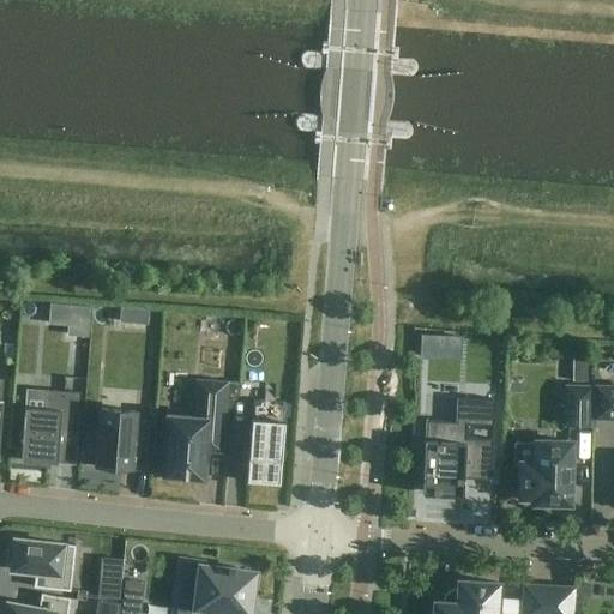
[(413,61),(347,55),(308,53),(302,55),(300,60),(302,65),(307,68),(410,76),(414,76),(417,73),(419,70),(417,64),(413,61)]
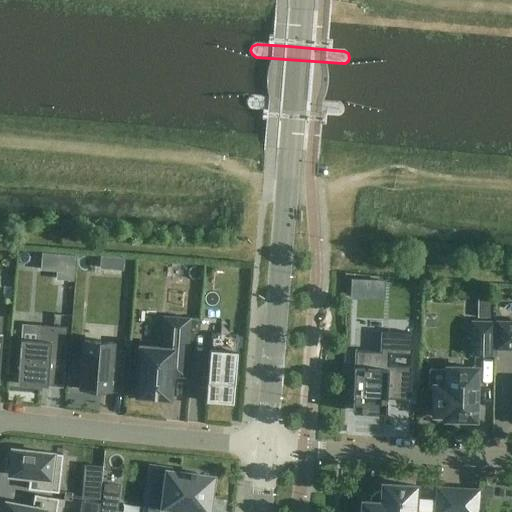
[(491,354),(492,322),(472,322),(471,354),(491,354)]
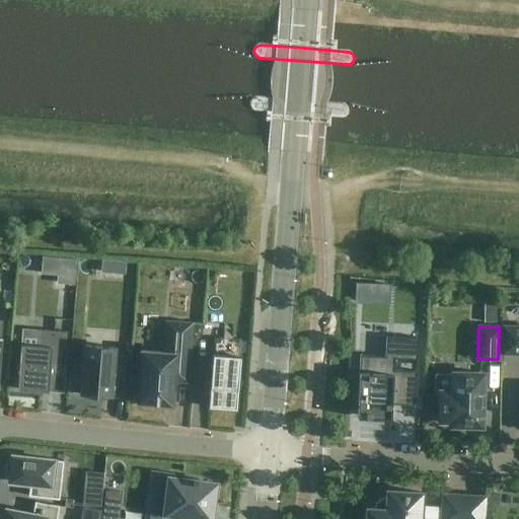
[(504,353),(518,353),(518,326),(504,327),(504,353)]
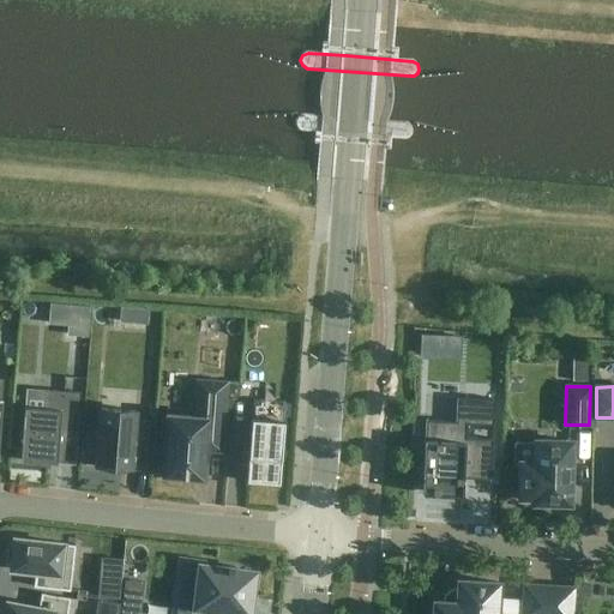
[(44,390),(42,409),(24,408),(20,461),(56,463),(58,444),(76,446),(80,393),(44,390)]
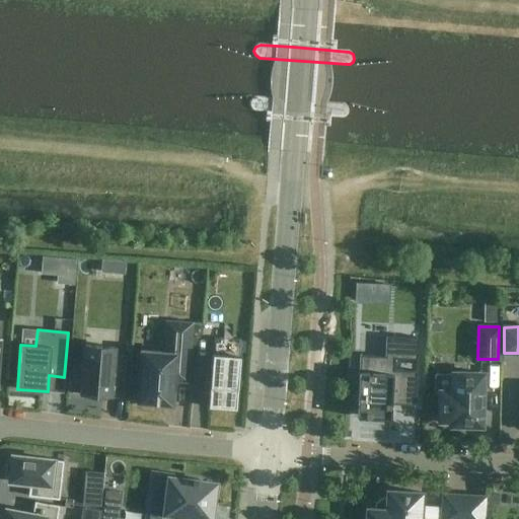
[(212,354),(208,406),(235,409),(240,356),(241,340),(214,338),(212,354)]
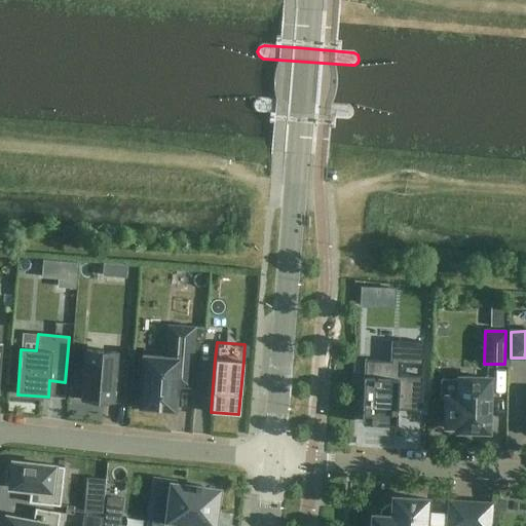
[(139,408),(144,409),(147,412),(154,413),(157,410),(175,411),(177,375),(191,376),(193,345),(166,343),(165,357),(143,354),(139,408)]
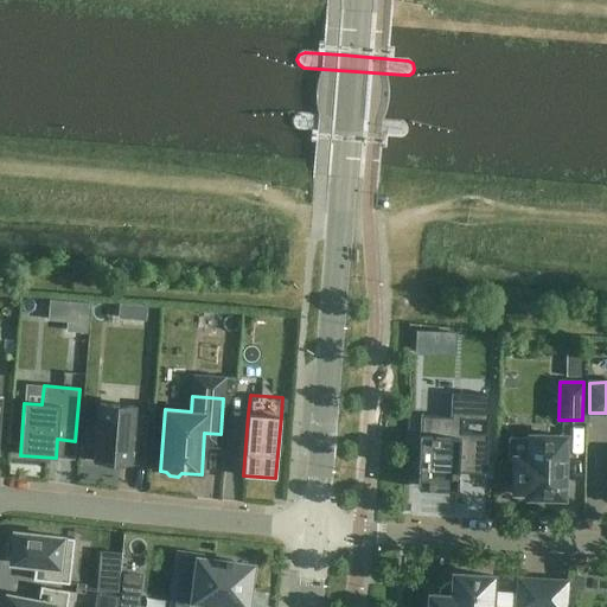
[(421,417),(417,491),(457,492),(458,475),(486,477),(489,436),(460,435),(461,422),(490,423),(491,398),(453,396),(452,420),(421,417)]
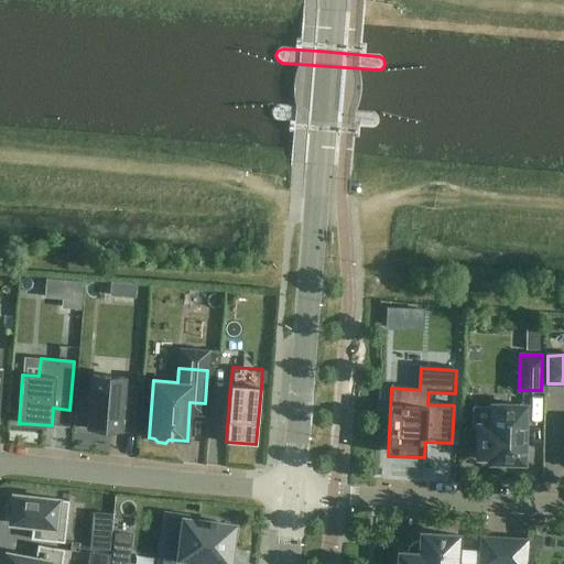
[(93,376),(90,399),(88,399),(86,422),(89,423),(88,427),(119,430),(119,425),(134,427),(137,388),(122,387),(123,378),(93,376)]
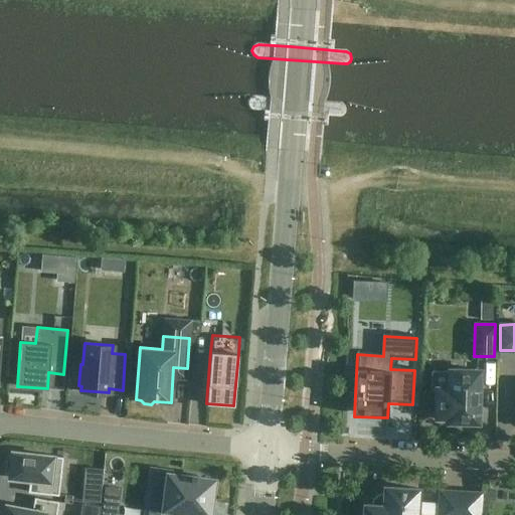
[(432,388),(437,388),(436,417),(448,417),(448,421),(478,422),(479,370),(449,369),(449,371),(432,371),(432,388)]
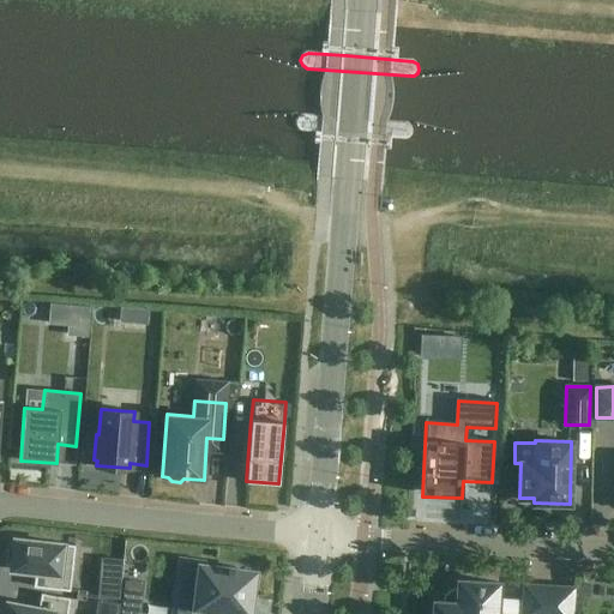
[(70,591),(74,545),(14,539),(13,543),(8,543),(6,563),(11,564),(11,569),(42,572),(41,588),(70,591)]
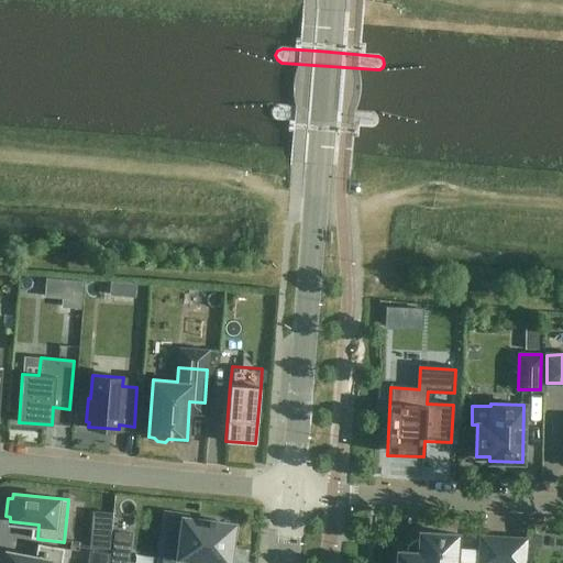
[(194,562),(195,560),(223,562),(229,562),(231,549),(232,550),(233,539),(232,539),(234,525),(214,522),(214,519),(209,519),(209,521),(184,518),(180,547),(163,544),(159,562),(194,562)]
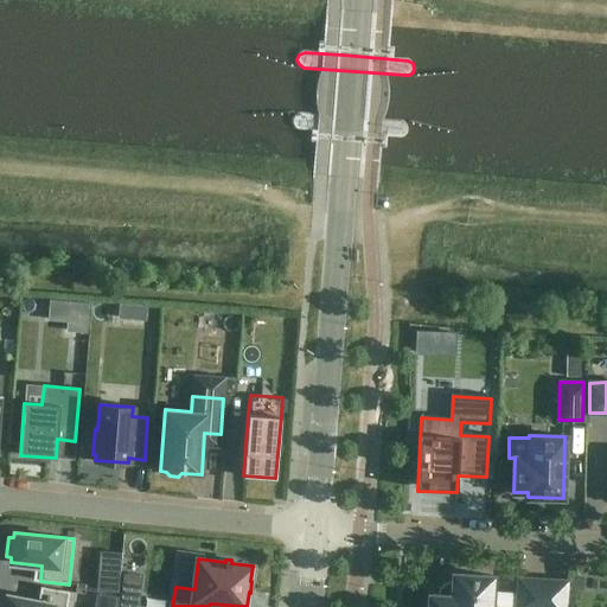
[(490,606),(491,605),(517,606),(516,606),(564,606),(567,581),(518,577),(517,594),(492,593),(493,576),(453,574),(452,596),(429,595),(428,606),(490,606)]
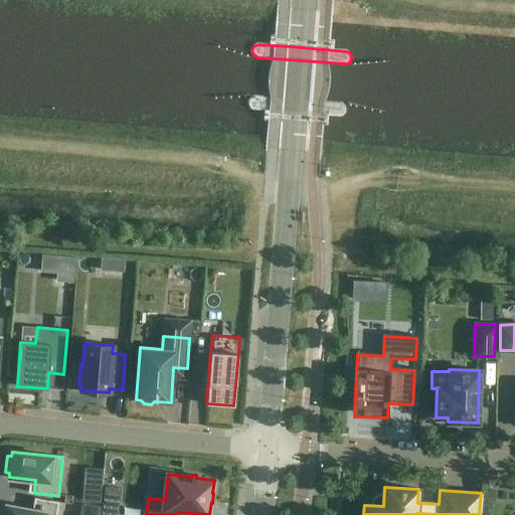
[(6,505),(3,514),(55,514),(58,502),(34,497),(32,509),(6,505)]
